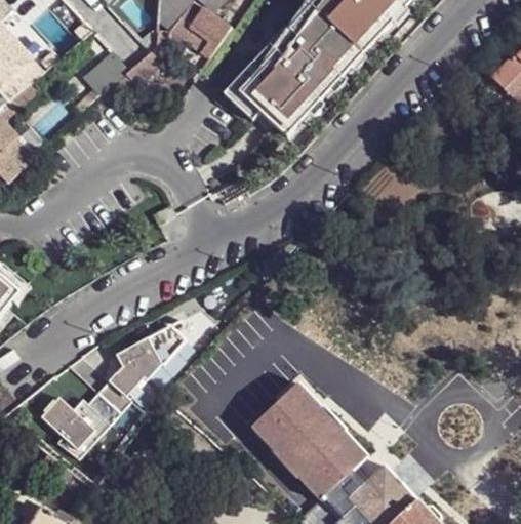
[(121,22),(133,10),(123,0),(119,0),(110,9),(121,22)]
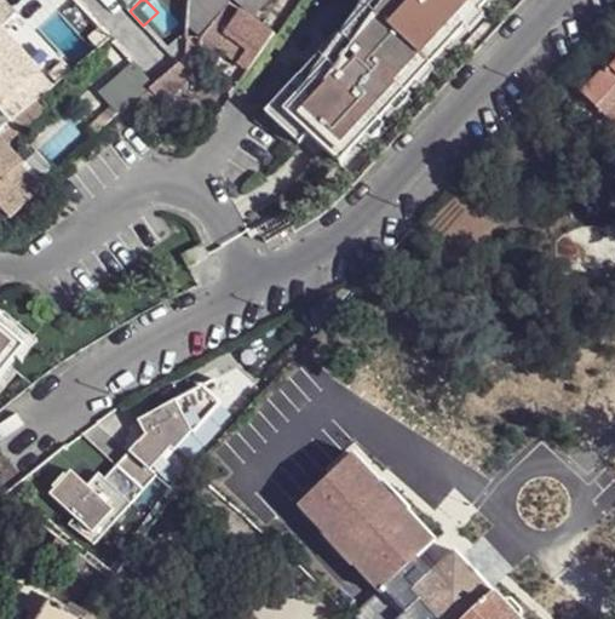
[(185,0),(168,0),(167,23),(184,23),(185,0)]
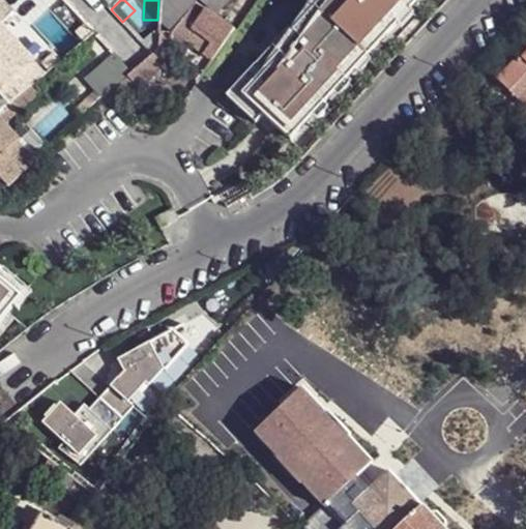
[(158,0),(157,20),(156,30),(165,31),(180,12),(192,1),(214,16),(223,6),(227,0),(158,0)]
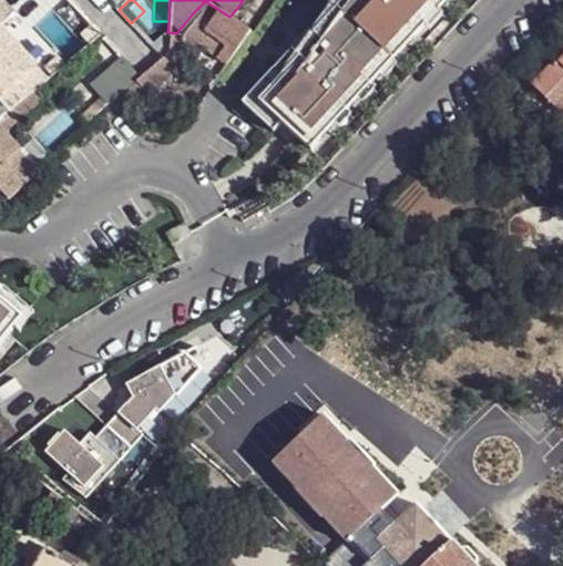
[(283,122),(308,145),(366,81),(364,79),(386,53),(432,3),(430,1),(430,0),(344,0),(314,33),(310,30),(274,70),(279,74),(257,100),(283,122)]
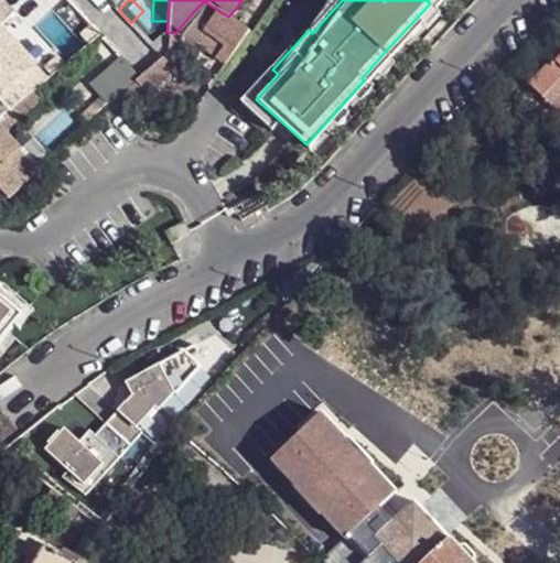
[(364,80),(307,144),(310,148),(390,60),(437,9),(444,0),(428,0),(428,1),(430,3),(384,53),(362,78),(364,80)]
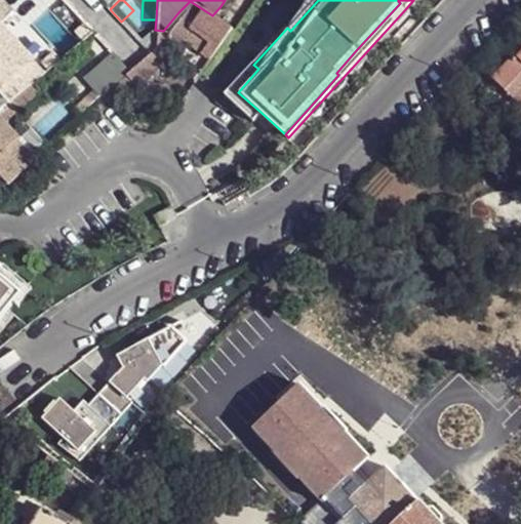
[(222,43),(232,28),(212,15),(190,1),(178,12),(192,24),(222,43)]
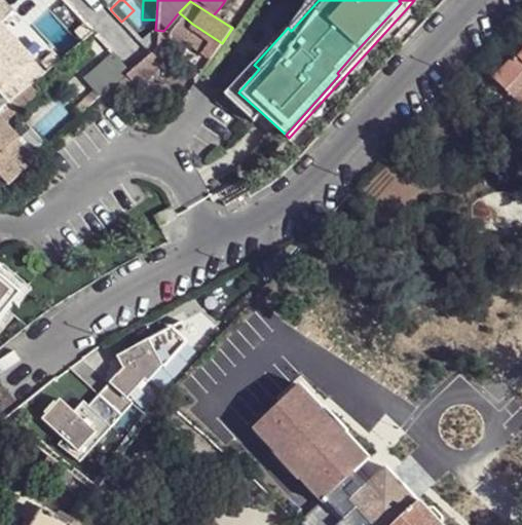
[(141,42),(142,20),(134,10),(121,22),(141,42)]
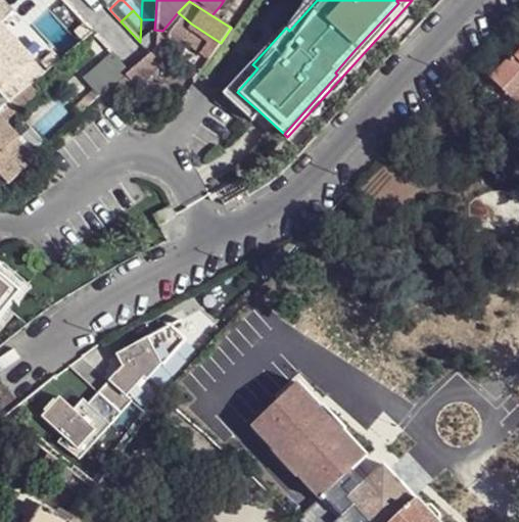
[(191,24),(178,12),(162,31),(154,30),(176,46),(180,40),(191,24)]
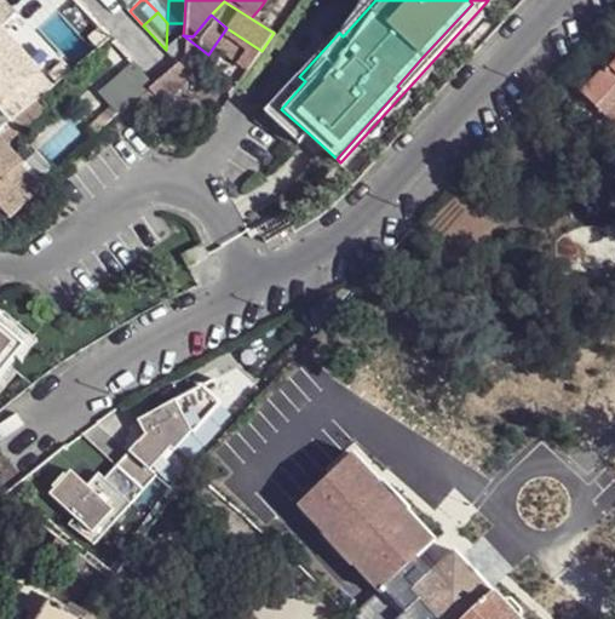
[(183,35),(184,23),(167,23),(166,50),(176,61),(180,53),(183,35)]
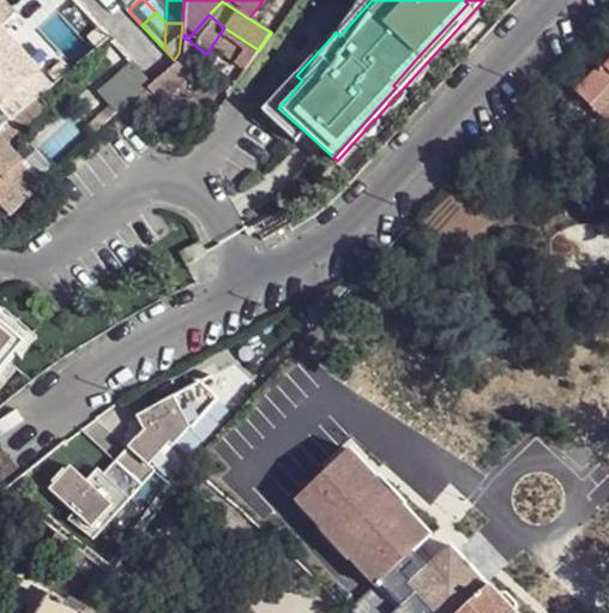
[(224,28),(211,47),(246,68),(259,50),(224,28)]
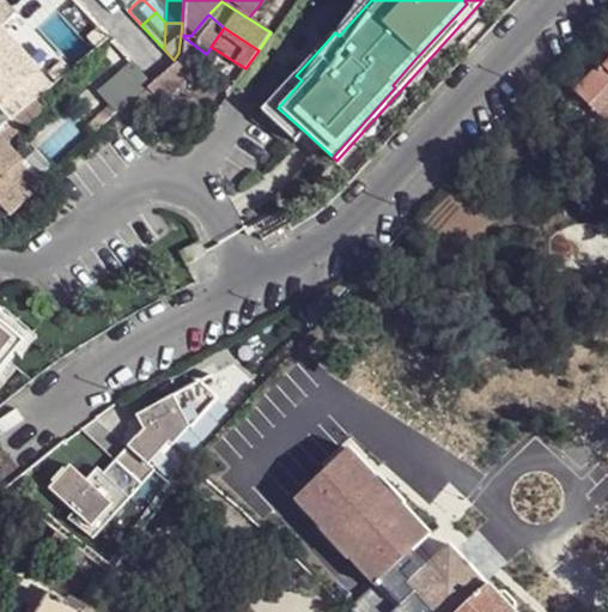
[(206,54),(181,35),(178,53),(174,60),(151,82),(146,89),(159,102),(207,54),(206,54)]
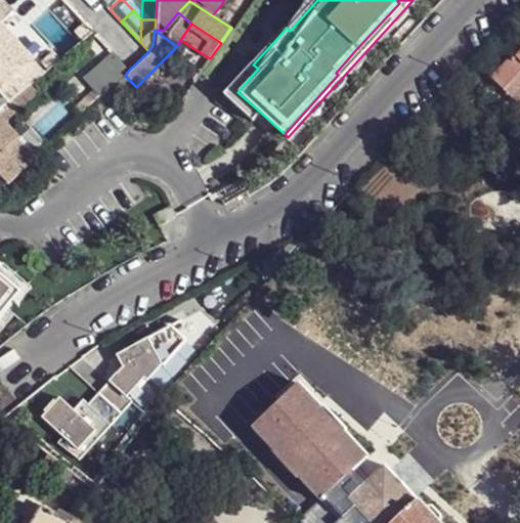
[(519,44),(489,78),(503,89),(500,92),(513,103),(519,94),(519,44)]
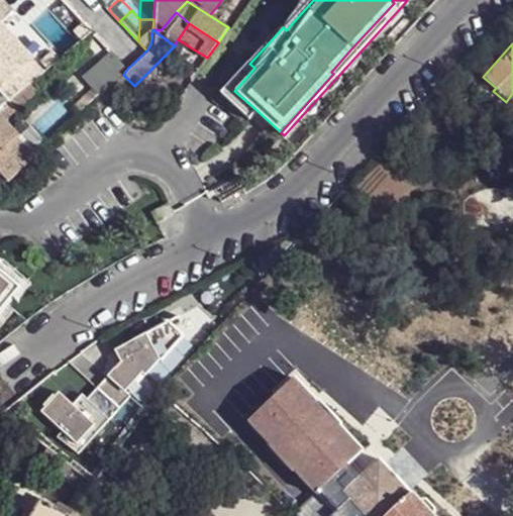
[(86,77),(100,93),(108,87),(123,75),(127,69),(111,52),(86,77)]
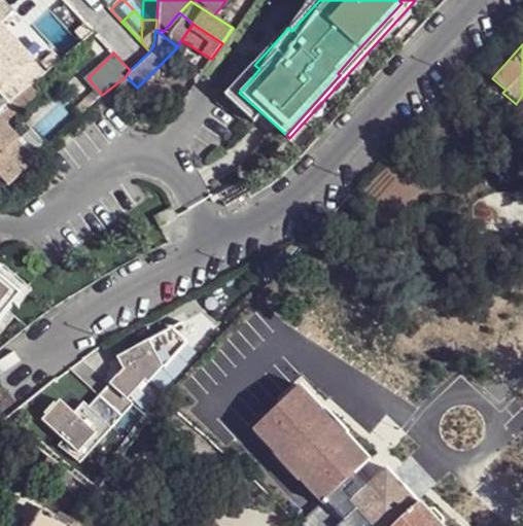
[(239,93),(232,100),(254,123),(263,113),(239,93)]
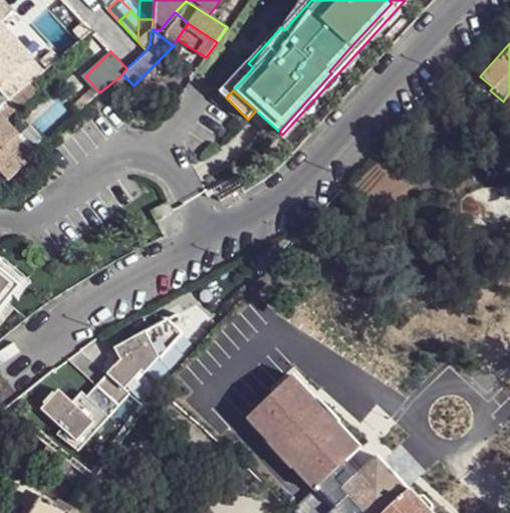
[(0,171),(6,178),(20,165),(26,159),(37,171),(47,160),(32,144),(29,146),(0,115),(0,171)]
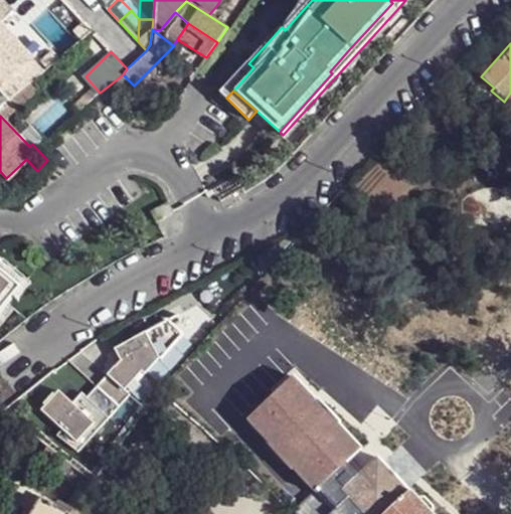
[(167,199),(150,209),(155,218),(173,208),(167,199)]
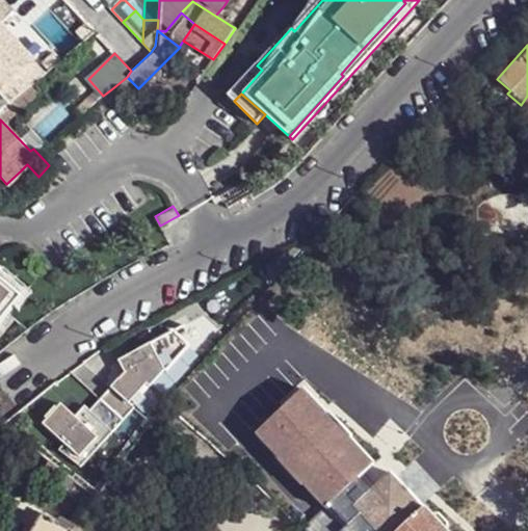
[(4,264),(2,267),(0,269),(0,274),(21,292),(14,301),(19,304),(32,288),(4,264)]
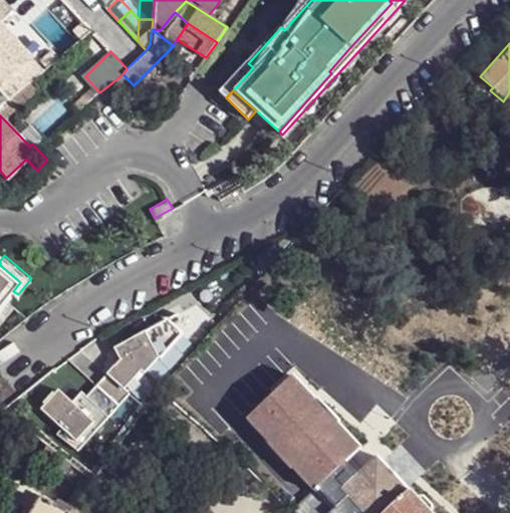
[(0,319),(12,304),(6,299),(13,291),(20,282),(0,265),(0,260),(2,258),(0,256),(0,319)]
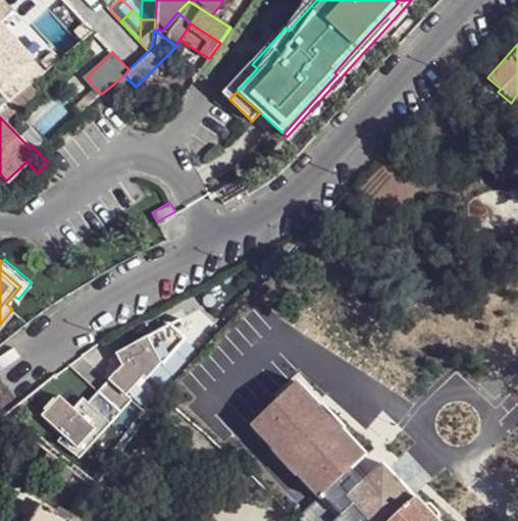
[(108,378),(98,389),(120,410),(131,398),(125,394),(142,375),(185,339),(169,325),(116,352),(122,362),(108,378)]
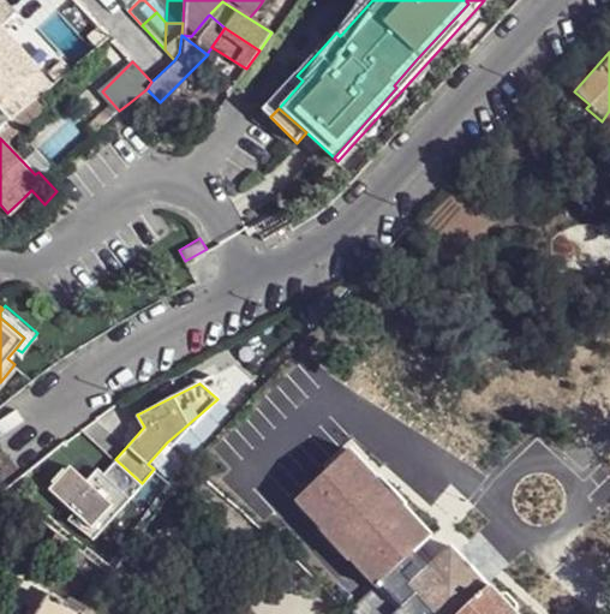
[(148,464),(154,469),(174,447),(167,442),(148,464)]
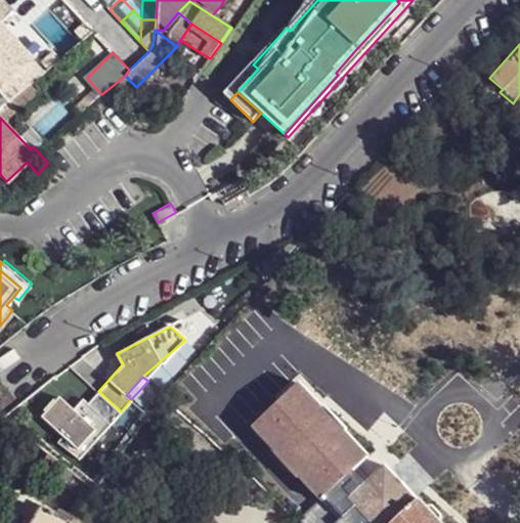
[(424,506),(384,464),(360,485),(350,473),(365,458),(343,434),(344,433),(319,407),(318,408),(296,384),(249,430),(270,453),(269,454),(290,476),(268,495),(297,521),(299,522),(440,522),(439,521),(441,519),(440,512),(433,504),(426,504),(424,506)]
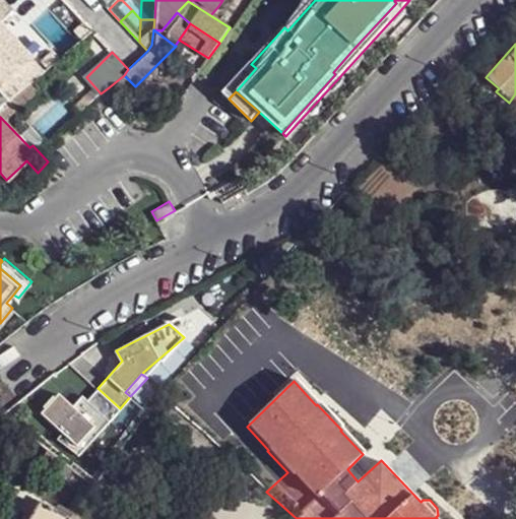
[(59,392),(41,412),(62,432),(57,437),(77,455),(120,408),(98,388),(87,399),(81,394),(72,404),(59,392)]
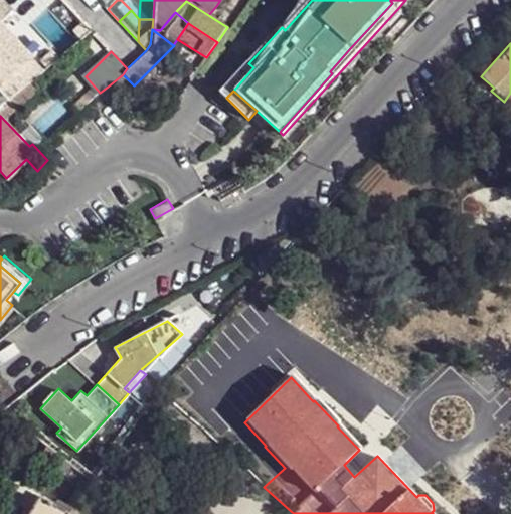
[(0,470),(47,501),(71,465),(20,431),(0,460),(0,470)]
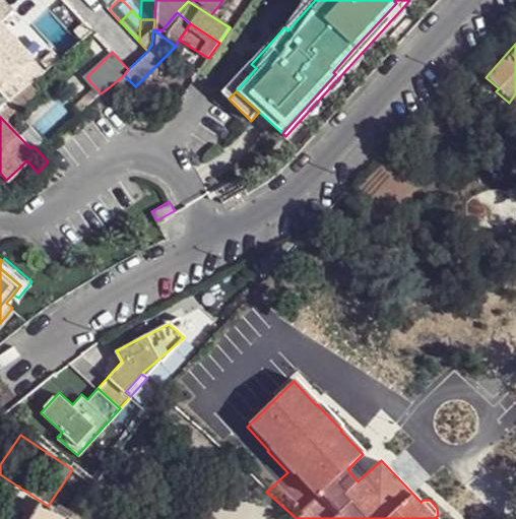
[(67,518),(40,503),(30,518),(67,518)]
